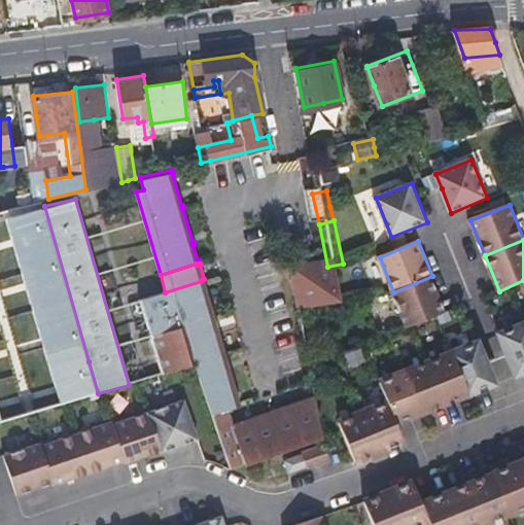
[(327,267),(323,268),(303,273),(311,311),(351,300),(343,264),(327,267)]
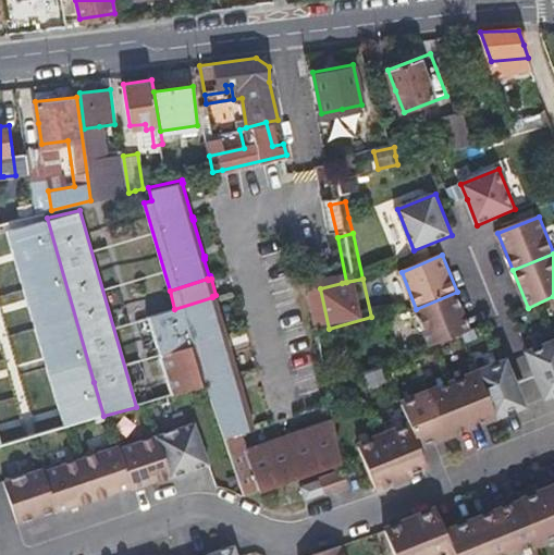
[(457,292),(416,309),(431,347),(472,330),(457,292)]
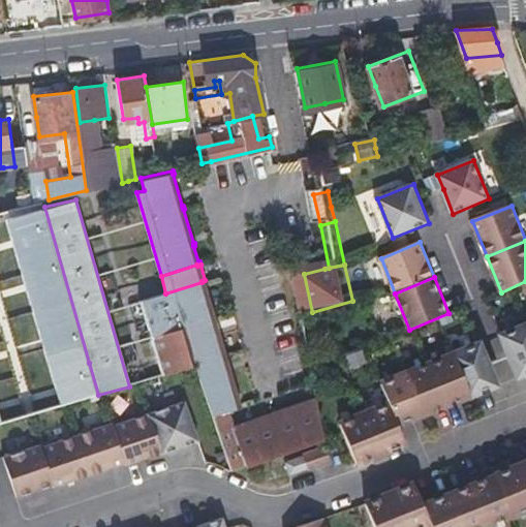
[(140,301),(161,377),(199,366),(236,473),(327,444),(322,405),(234,428),(228,410),(239,407),(239,408),(242,407),(241,404),(240,404),(226,358),(227,358),(226,354),(225,354),(216,320),(217,320),(216,317),(215,317),(205,283),(206,283),(205,280),(202,281),(202,282),(165,293),(140,301)]
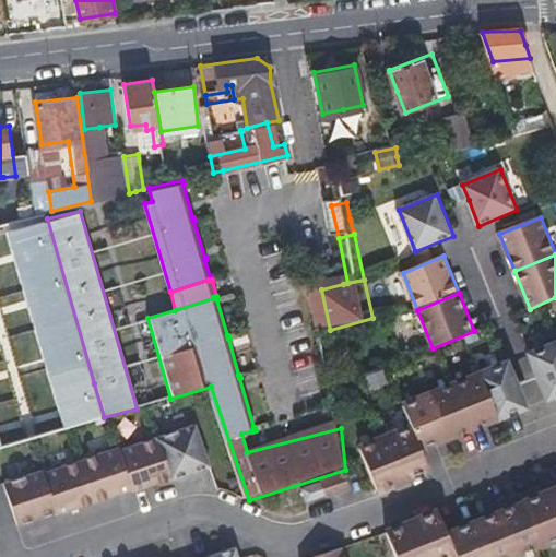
[(0,339),(12,335),(8,319),(0,321),(0,339)]
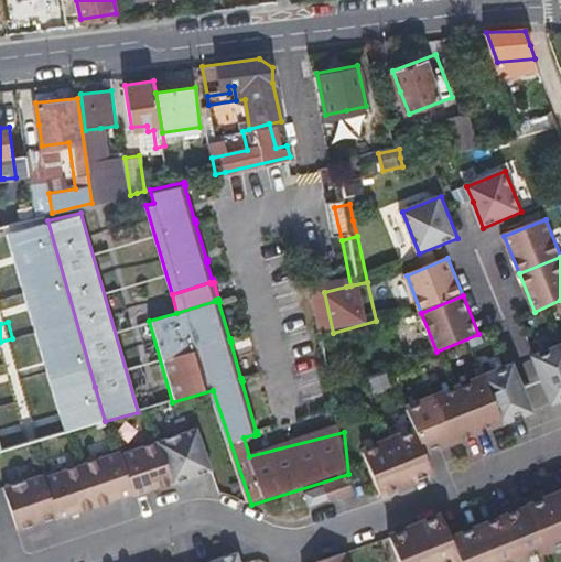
[(0,342),(0,368),(4,382),(24,376),(12,338),(0,342)]
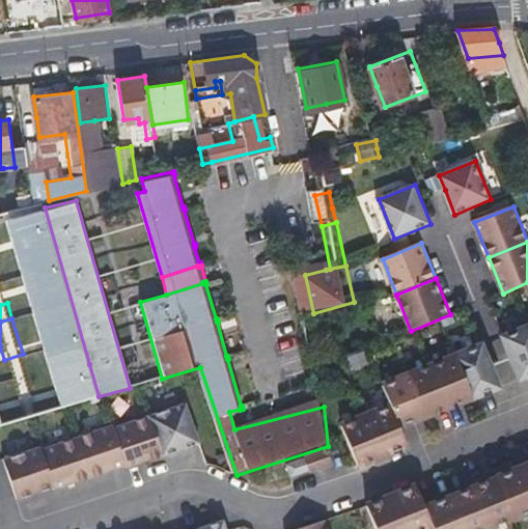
[(527,328),(505,336),(522,376),(527,373),(527,328)]
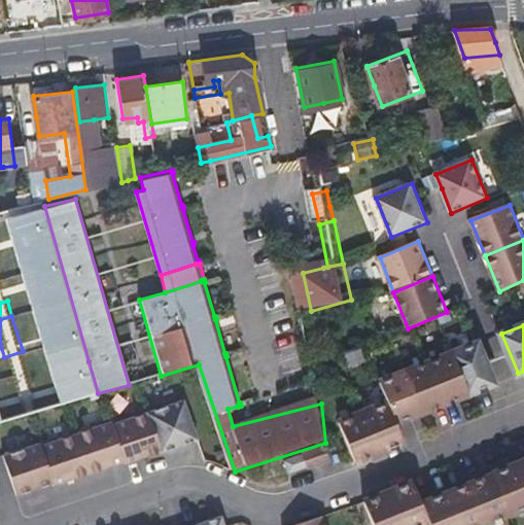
[(469,392),(493,382),(478,344),(453,353),(469,392)]
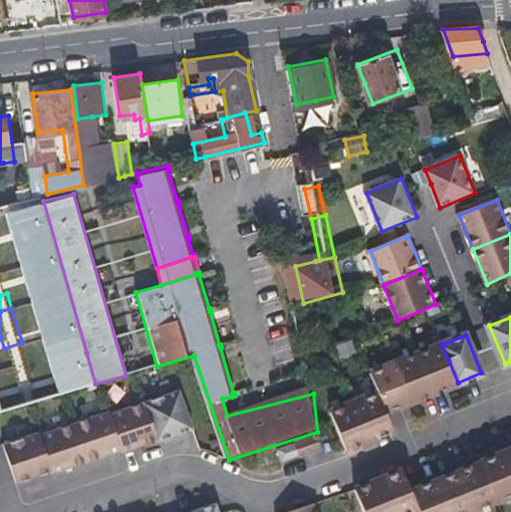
[(458,382),(442,344),(419,353),(435,392),(458,382)]
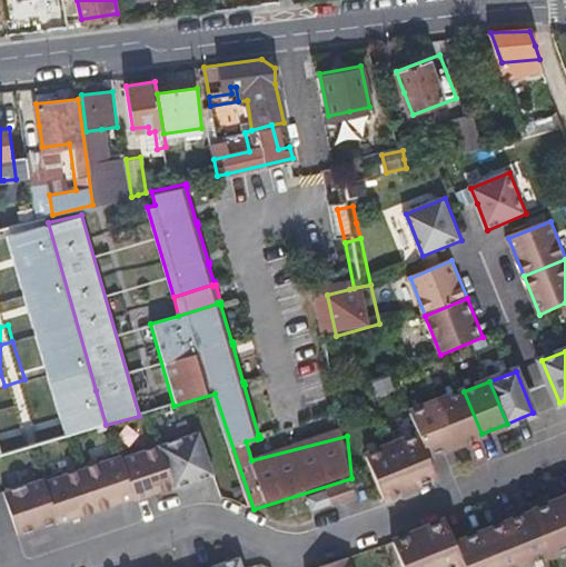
[(482,434),(464,391),(438,403),(455,444),(482,434)]
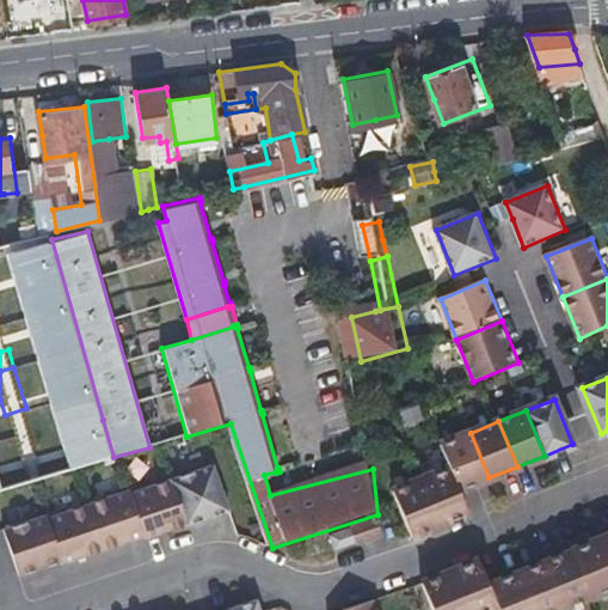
[(489,477),(471,433),(442,444),(452,468),(461,489),(489,477)]
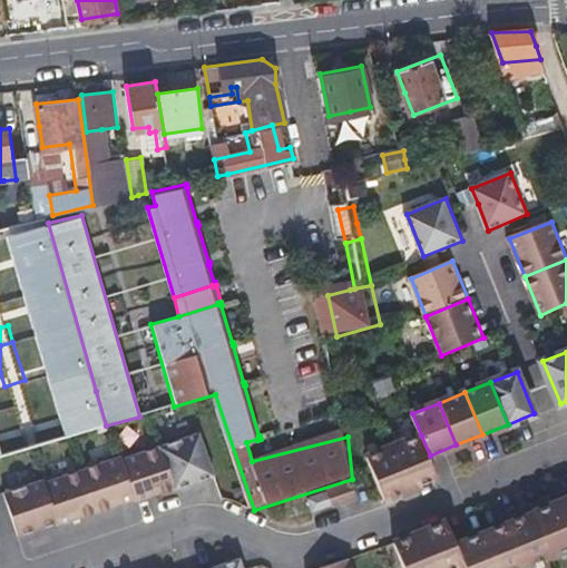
[(137,498),(138,500),(177,488),(217,475),(202,433),(124,458),(123,456),(45,480),(44,478),(5,491),(19,534),(59,519),(60,522),(137,498)]
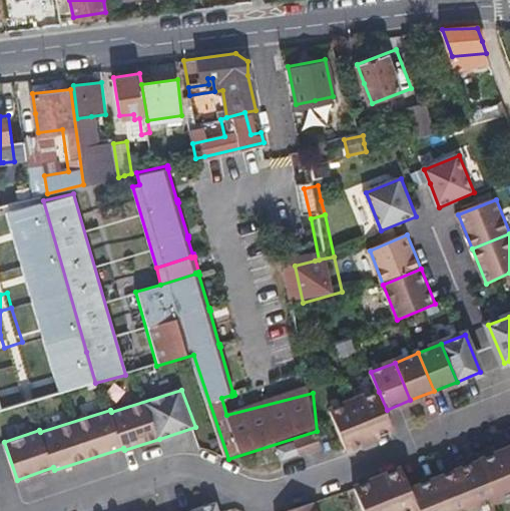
[(379,392),(355,402),(371,439),(395,430),(387,410),(379,392)]
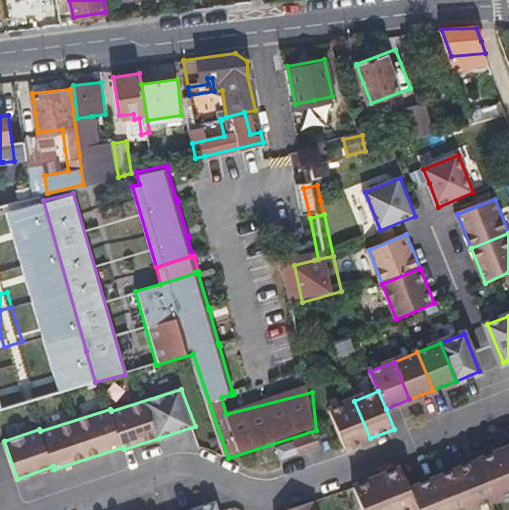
[(370,438),(354,401),(331,410),(346,448),(370,438)]
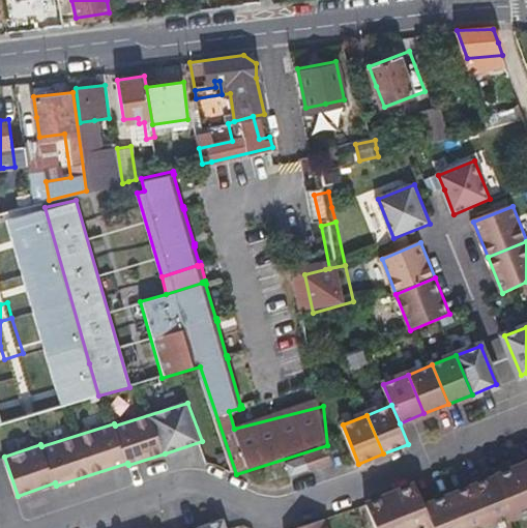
[(334,464),(328,447),(306,455),(308,458),(311,468),(312,471),(334,464)]
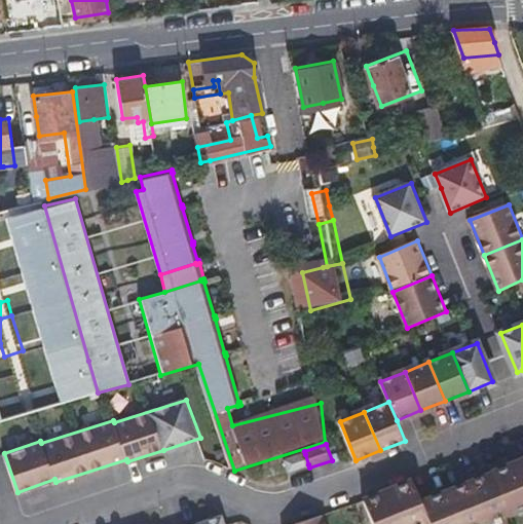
[(305,454),(287,460),(290,471),(308,464),(305,454)]
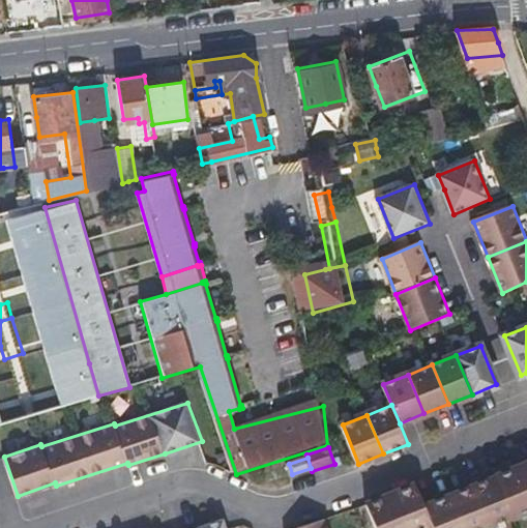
[(526,477),(522,466),(498,476),(514,516),(526,509),(526,477)]
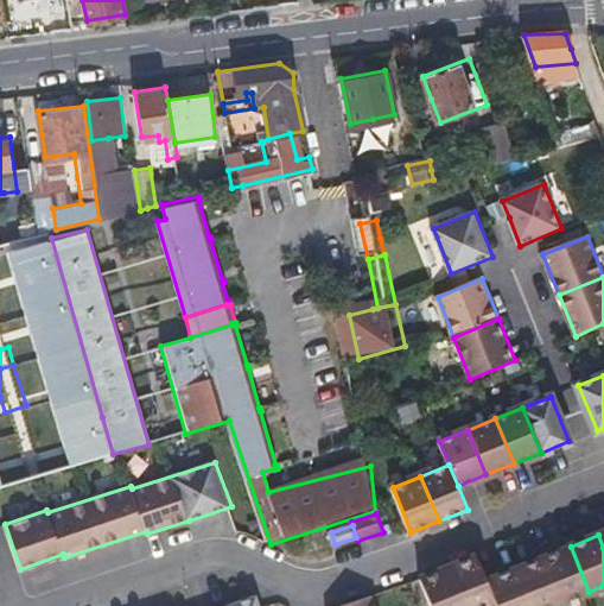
[(571,547),(544,557),(561,603),(589,592),(571,547)]
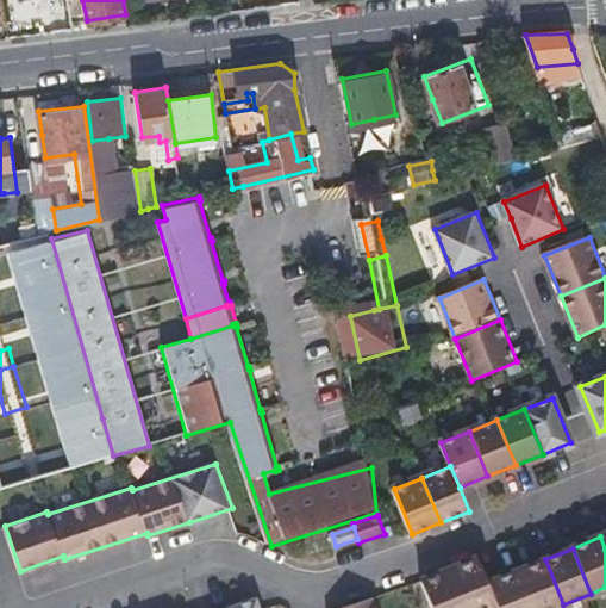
[(480,558),(451,570),(467,607),(486,607),(498,603),(489,582),(480,558)]
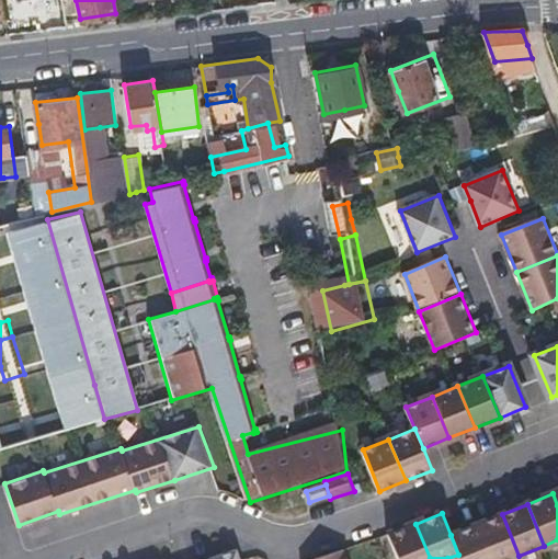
[(502,514),(476,524),(490,558),(510,558),(519,556),(502,514)]
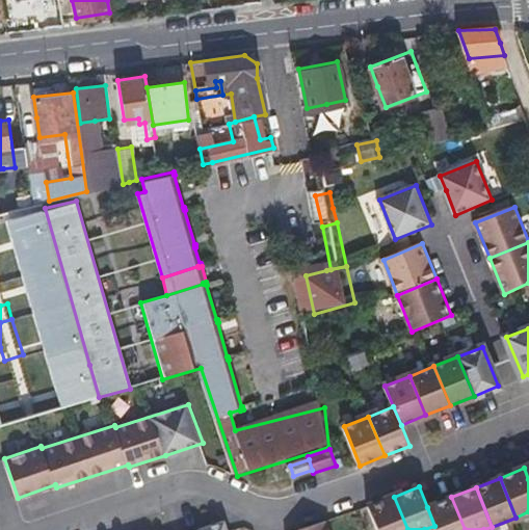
[(407,529),(394,497),(369,506),(378,529),(407,529)]
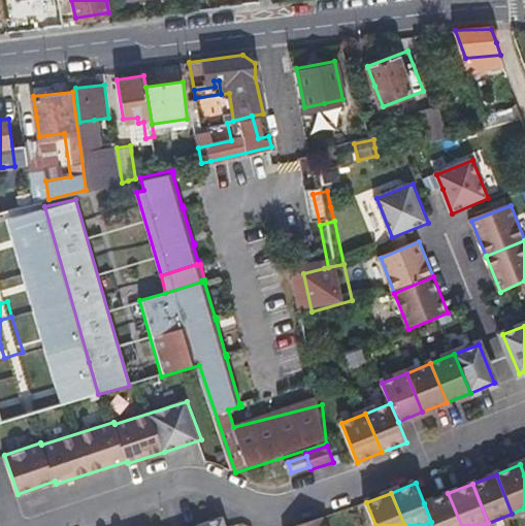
[(461,525),(448,493),(424,503),(431,522),(432,525),(461,525)]
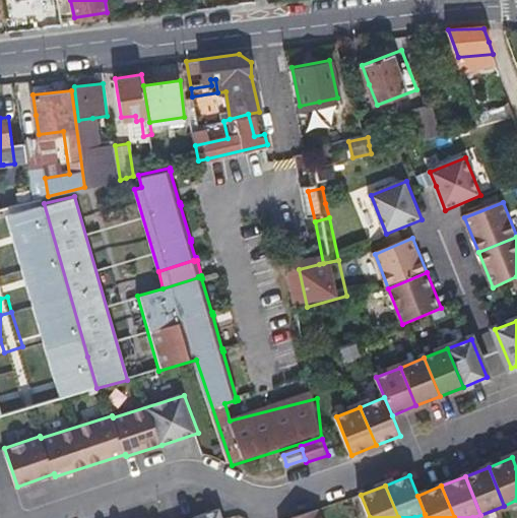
[(224,517),(220,507),(187,517),(224,517)]
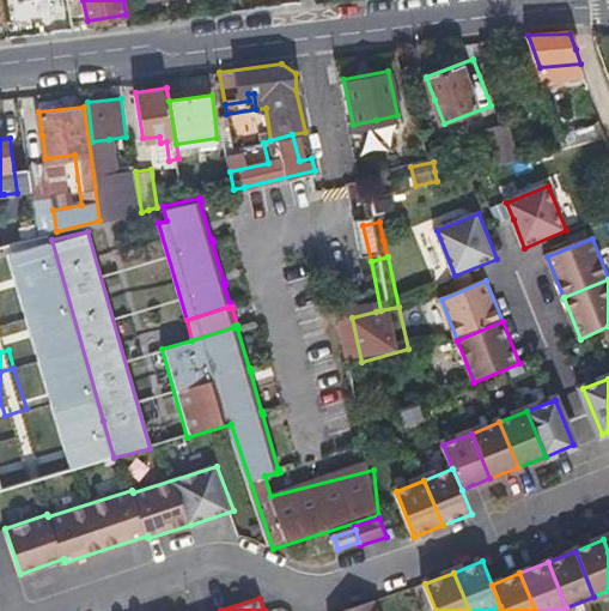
[(381,610),(378,600),(346,610),(381,610)]
